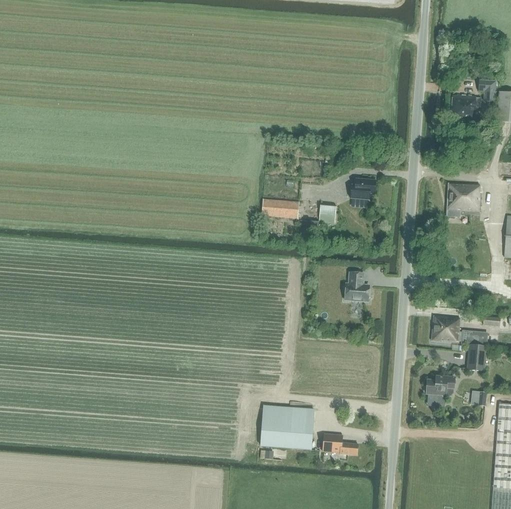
[(483,90),(482,100),(494,100),(495,79),(478,78),(477,90),(483,90)]
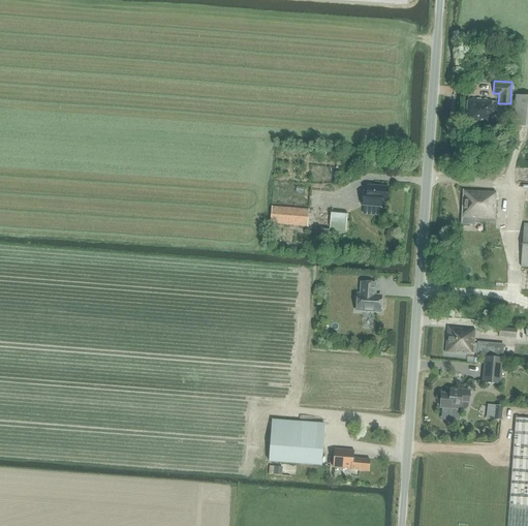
[(527,94),(516,93),(513,124),(527,125),(527,94)]
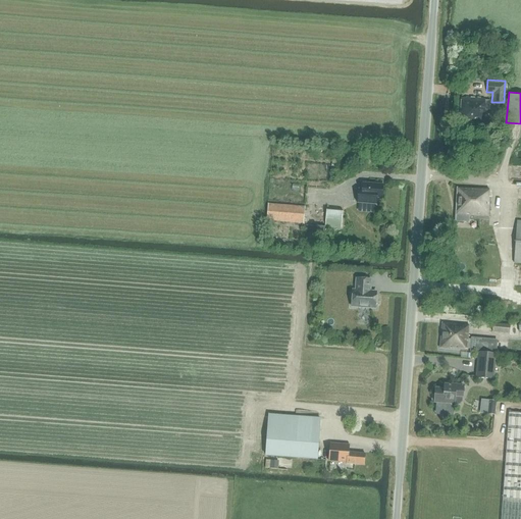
[(484,99),(484,97),(461,96),(460,120),(482,122),(482,114),(483,114),(484,107),(488,107),(489,99),(484,99)]
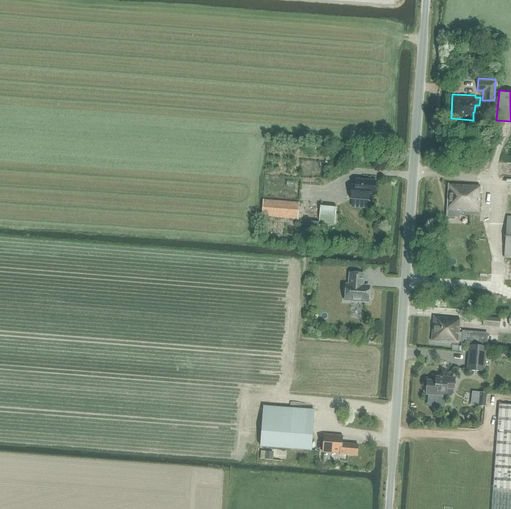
[(351,184),(350,197),(368,199),(369,192),(374,193),(375,179),(355,177),(355,184),(351,184)]
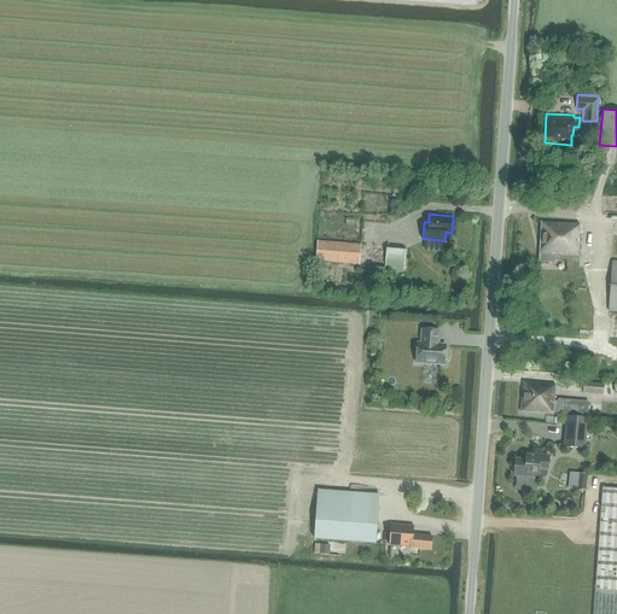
[(578,221),(541,220),(539,259),(554,259),(554,256),(578,257),(580,231),(578,231),(578,221)]
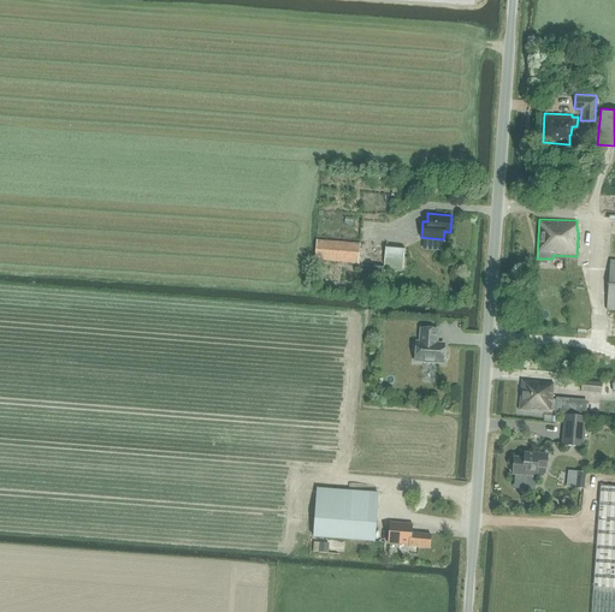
[(317,238),(315,257),(356,261),(359,242),(317,238)]
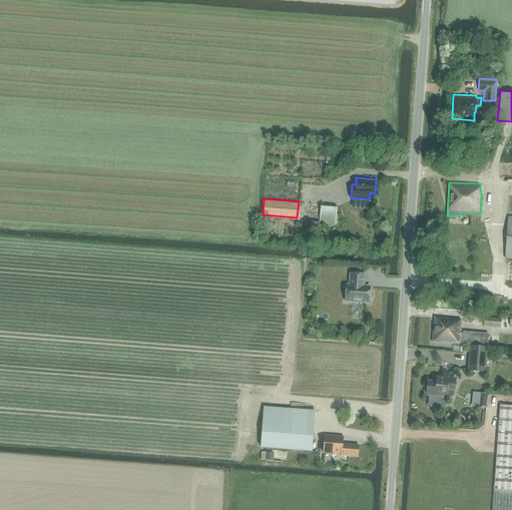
[(321,202),(320,220),(334,221),(336,204),(321,202)]
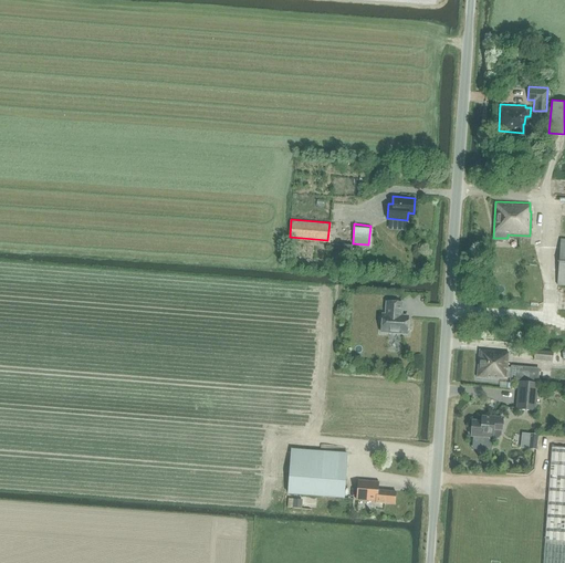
[(400,309),(400,300),(386,299),(385,315),(382,315),(380,329),(406,331),(406,327),(408,326),(408,324),(409,321),(408,319),(407,318),(407,314),(398,313),(398,310),(399,309),(400,309)]
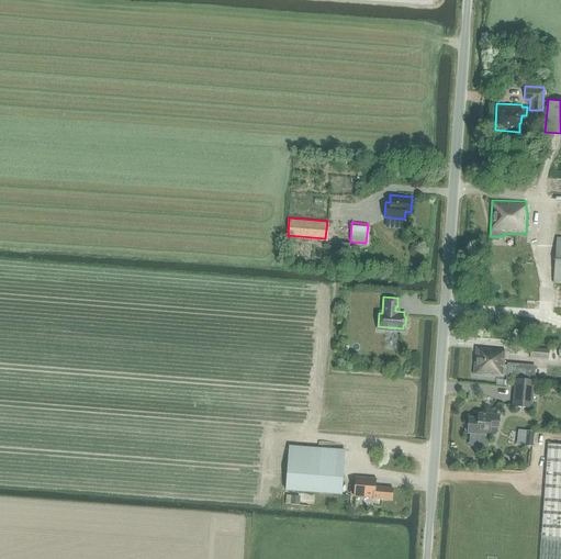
[(475,344),(475,346),(473,372),(495,375),(495,373),(502,373),(504,346),(475,344)]
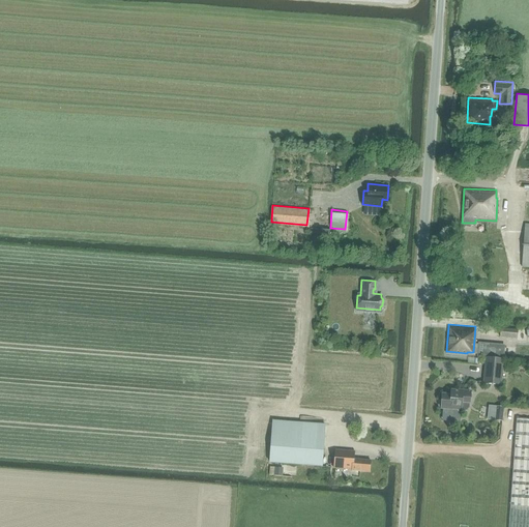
[(499,337),(518,338),(518,328),(500,327),(499,337)]
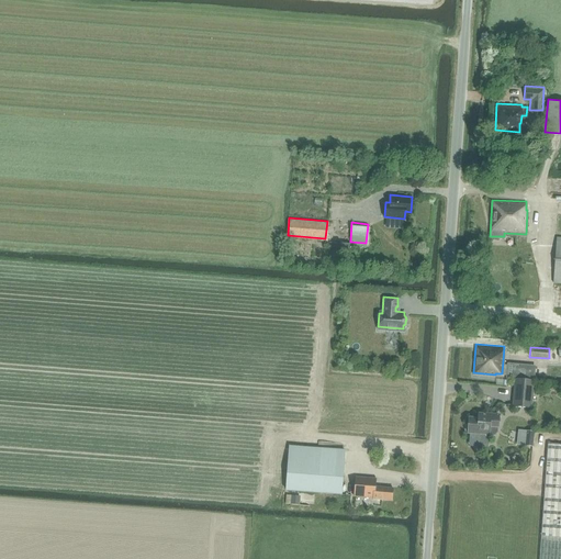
[(507,376),(533,378),(534,365),(508,362),(507,376)]
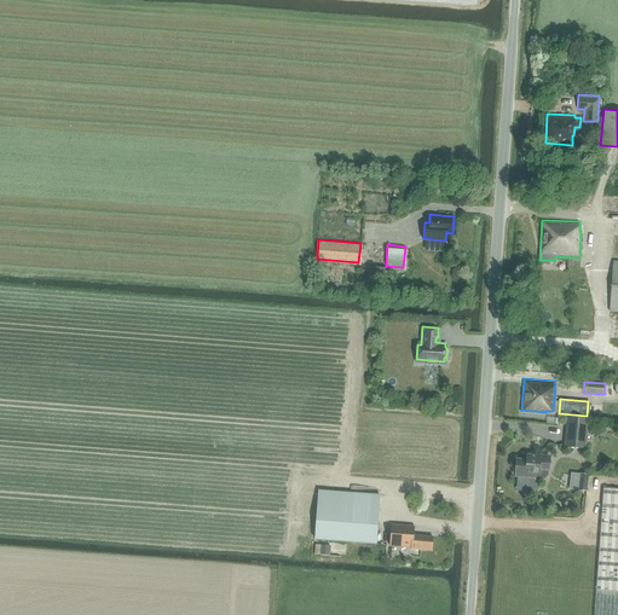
[(564,445),(583,446),(585,417),(567,416),(564,445)]
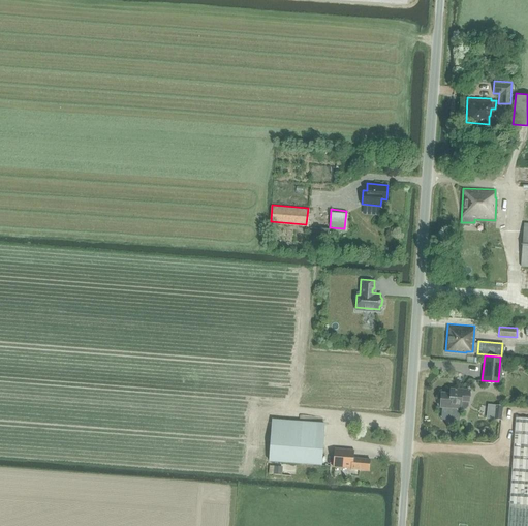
[(438,397),(438,403),(441,404),(441,405),(448,406),(447,413),(451,415),(455,415),(458,414),(459,407),(464,407),(467,405),(468,390),(451,389),(451,393),(441,392),(441,395),(438,397)]
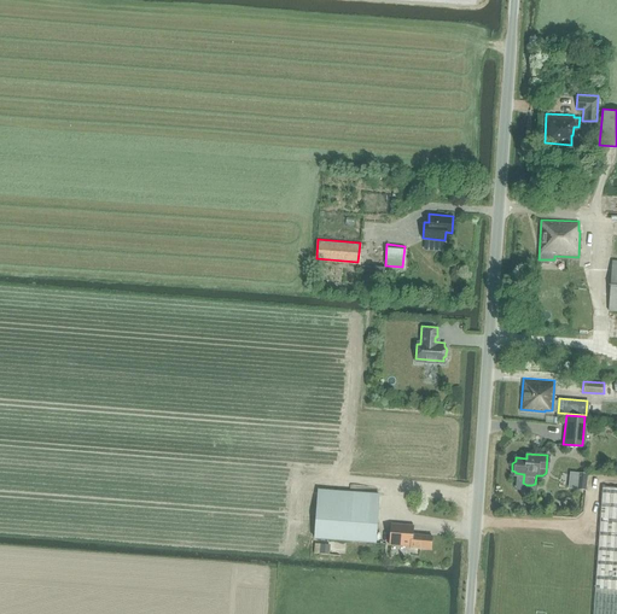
[(578,471),(576,487),(586,487),(587,472),(578,471)]
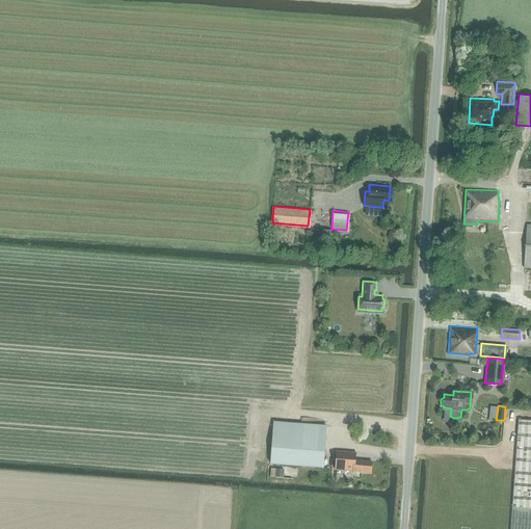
[(530,528),(530,421),(519,420),(515,458),(510,528),(530,528)]
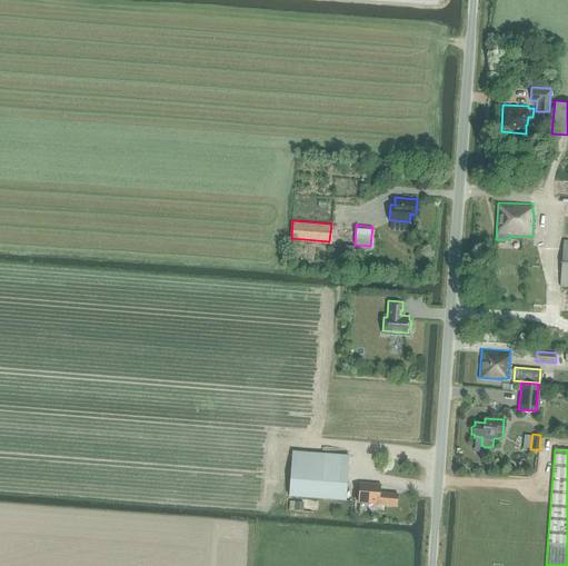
[(288,494),(344,498),(348,454),(292,450),(288,494)]
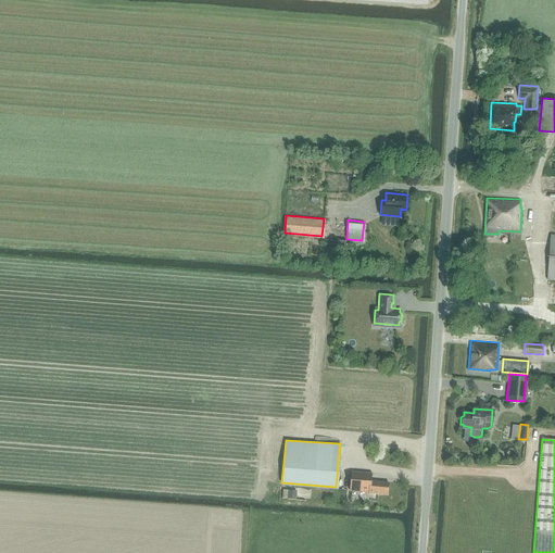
[(371,470),(362,470),(350,469),(349,488),(367,489),(367,491),(386,492),(387,480),(370,479),(371,470)]
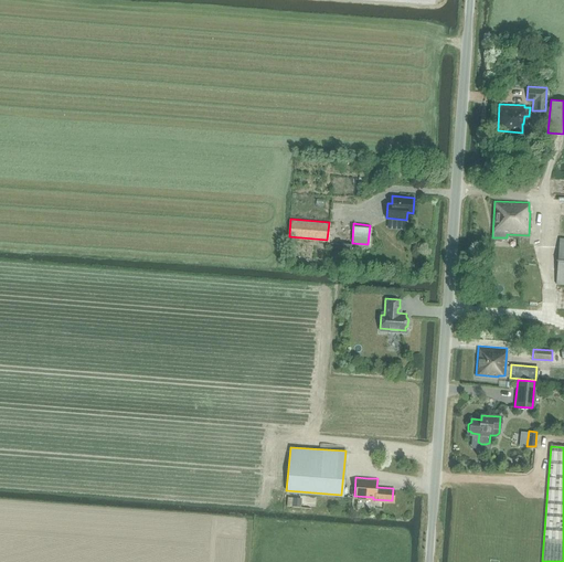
[(287,495),(286,504),(300,505),(301,496),(287,495)]
